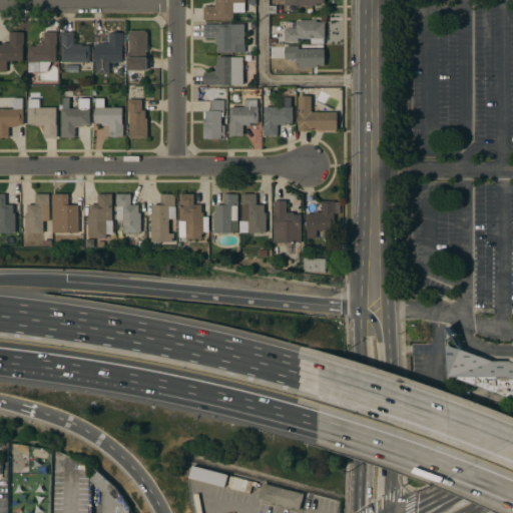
[(245,0),(245,3),(244,3),(244,12),(233,12),(233,19),(203,19),(203,7),(215,6),(215,0),(245,0)]
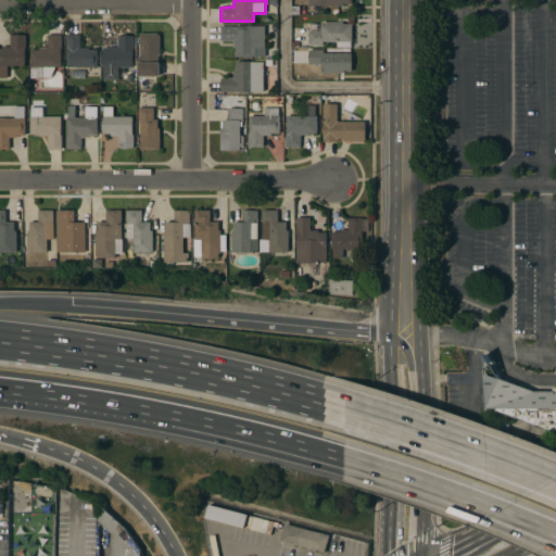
[(323,41),(323,45),(308,45),(308,30),(321,30),(321,24),(323,24),(323,22),(343,22),(343,24),(352,24),(352,41),(351,41),(351,47),(337,47),(337,41),(323,41)]
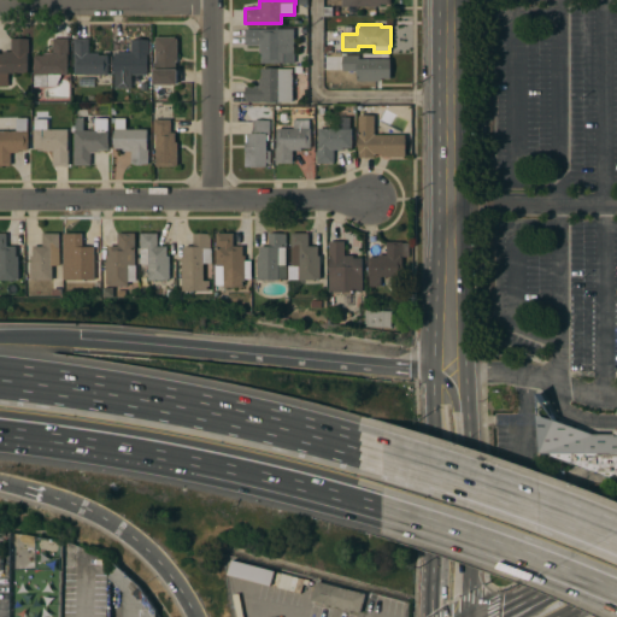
[(294,29),(294,53),(285,53),(285,63),(262,63),(262,53),(259,53),(259,45),(245,45),(245,29),(294,29)]
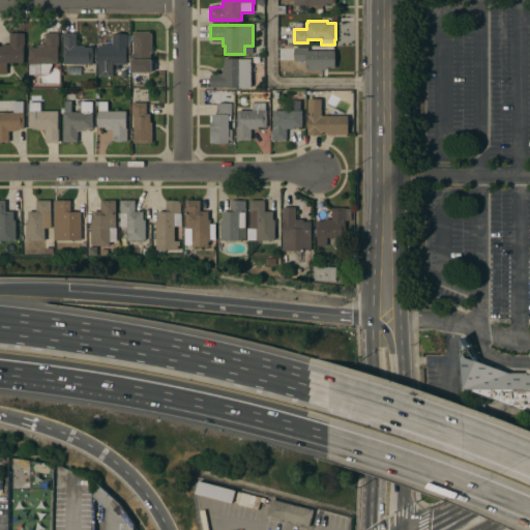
[(131,54),(134,54),(134,32),(150,32),(150,33),(152,33),(152,53),(150,53),(150,59),(152,59),(152,72),(131,72),(131,54)]
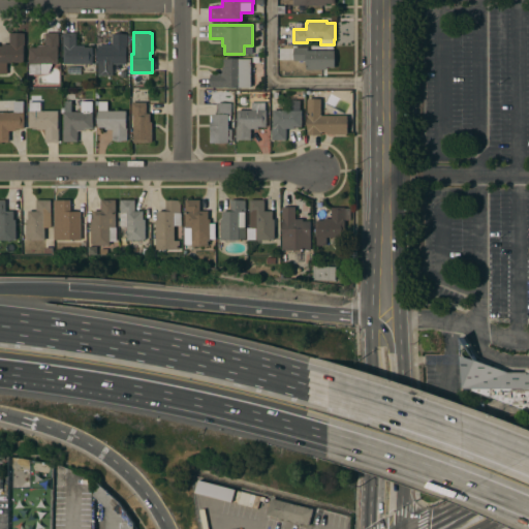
[(25,45),(23,45),(23,62),(7,62),(7,74),(0,74),(0,45),(2,45),(2,44),(10,44),(10,33),(25,33),(25,45)]
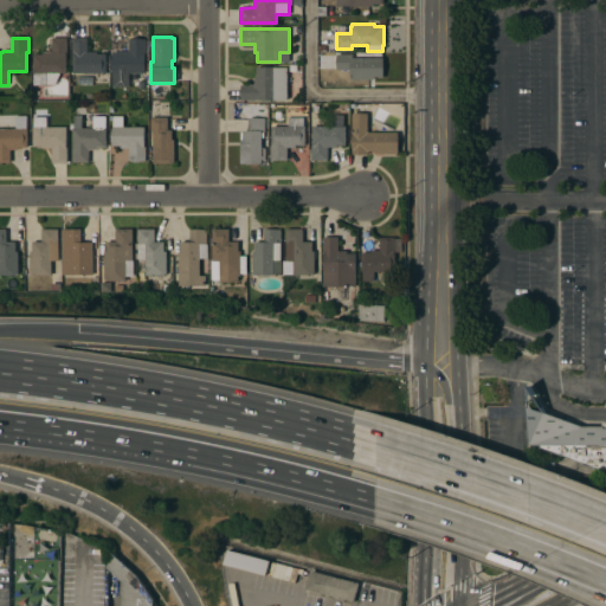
[(33,55),(43,55),(43,52),(52,52),(52,38),(68,38),(68,55),(66,55),(66,73),(60,73),(60,75),(56,84),(47,84),(47,85),(33,85),(33,55)]
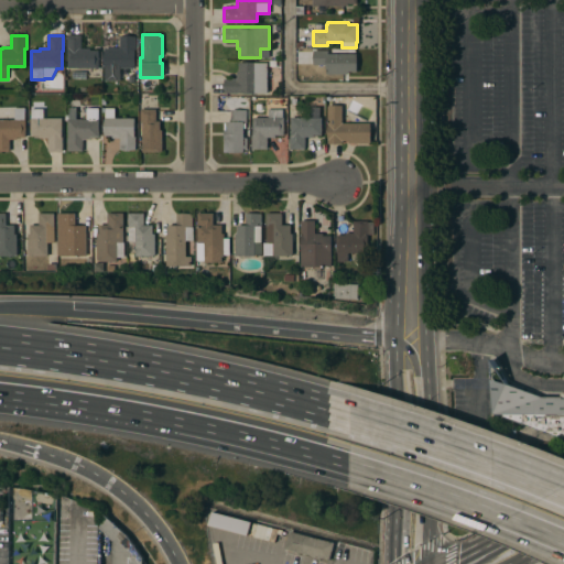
[(68,68),(68,51),(67,51),(67,35),(82,35),(82,49),(90,49),(90,51),(99,51),(99,68),(68,68)]
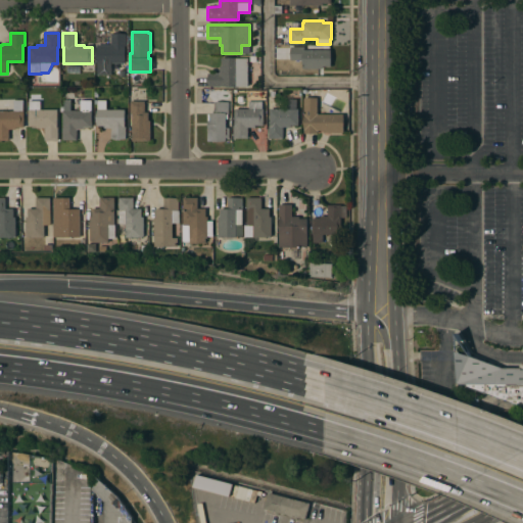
[(97,45),(111,45),(111,35),(126,35),(126,46),(125,46),(125,63),(111,63),(111,75),(97,75),(97,45)]
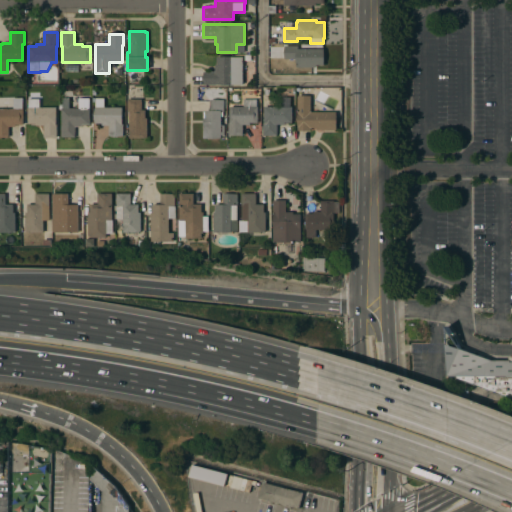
[(324,49),(323,65),(316,65),(316,67),(296,67),(296,59),(284,59),(284,46),(298,46),(298,49),(324,49)]
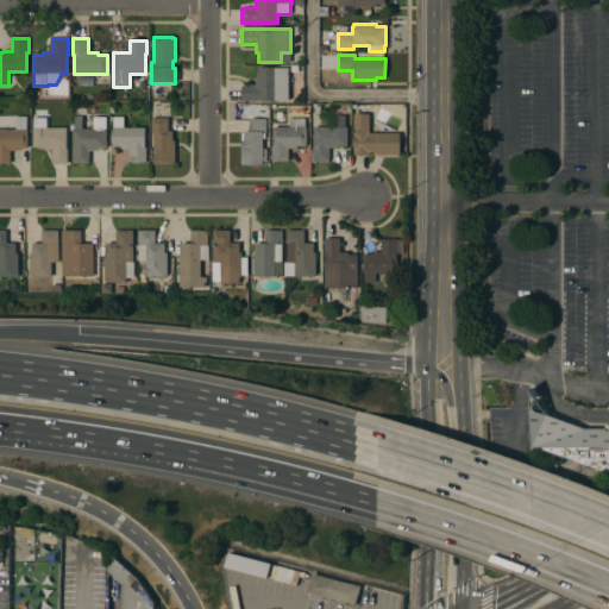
[(257,100),(257,101),(242,101),(242,98),(242,89),(242,86),(256,86),(256,77),(258,77),(258,68),(289,68),(289,100),(257,100)]
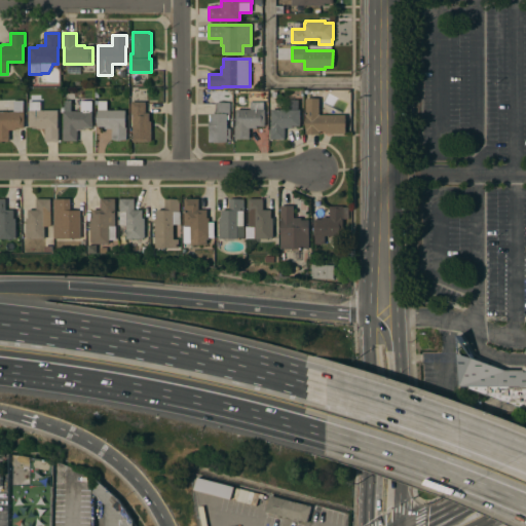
[(129,76),(140,76),(139,82),(132,82),(132,86),(129,86),(129,76)]
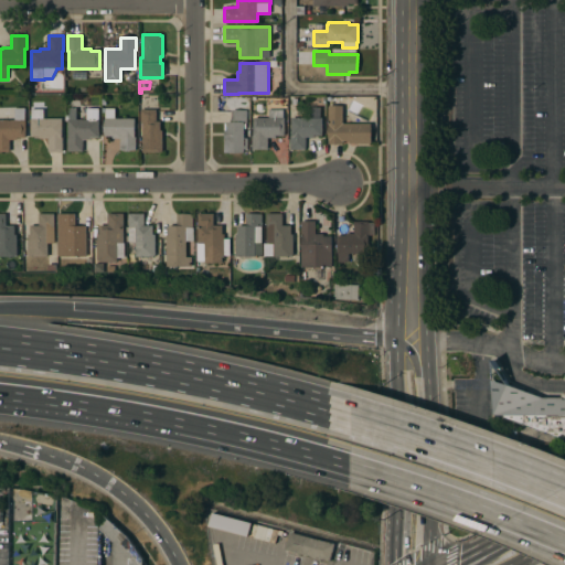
[(62,137),(63,137),(63,151),(49,151),(49,138),(40,138),(40,136),(31,136),(31,109),(32,109),(32,102),(44,102),(44,118),(62,118),(62,137)]
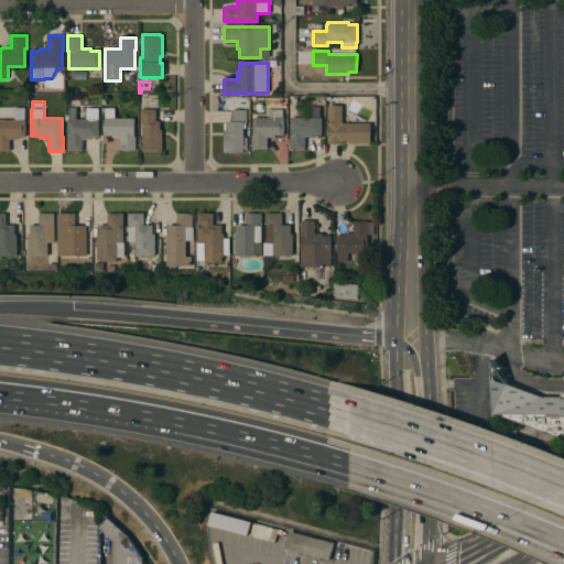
[(312,117),(311,106),(321,106),(321,118),(322,118),(322,134),(313,134),(313,137),(305,137),(305,149),(290,149),(290,136),(291,136),(291,118),(312,117)]
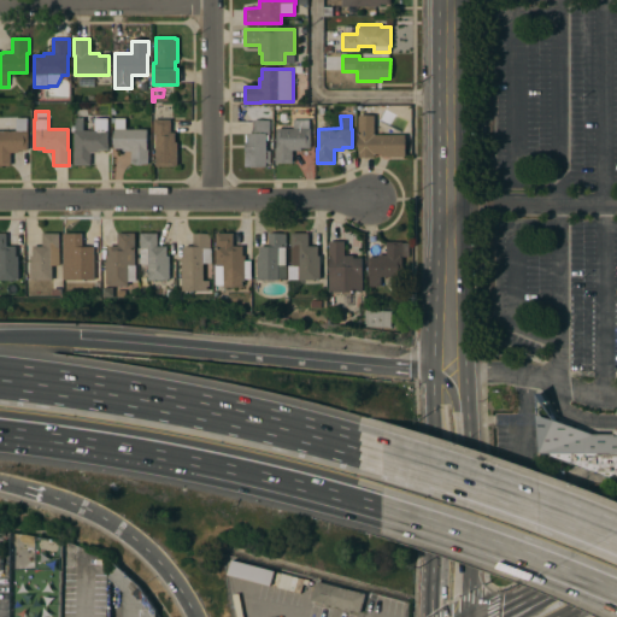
[(358,116),(375,116),(375,135),(405,135),(405,157),(381,157),(381,154),(374,154),(375,157),(359,157),(358,116)]
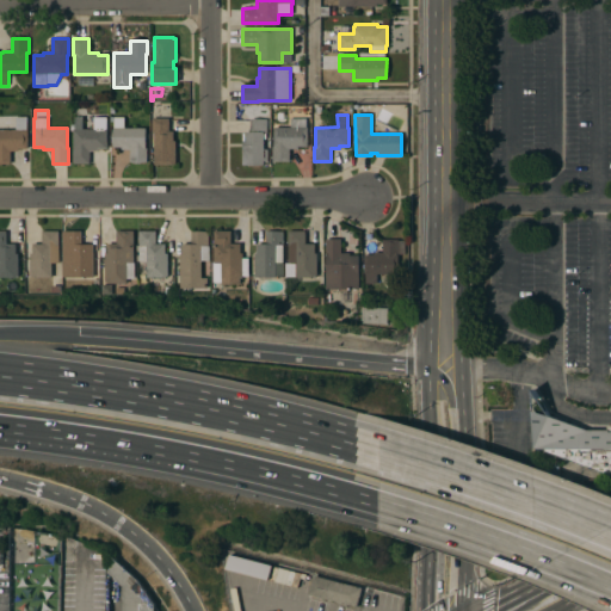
[(0,130),(16,130),(16,117),(26,117),(26,130),(28,130),(28,148),(19,148),(19,152),(11,152),(11,164),(0,164),(0,130)]
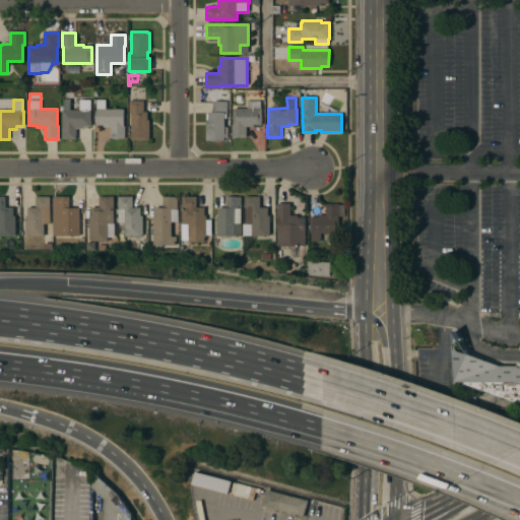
[(124,109),(124,126),(125,126),(125,138),(111,138),(111,127),(104,127),(104,126),(96,125),(96,104),(94,104),(94,100),(105,100),(105,109),(124,109)]
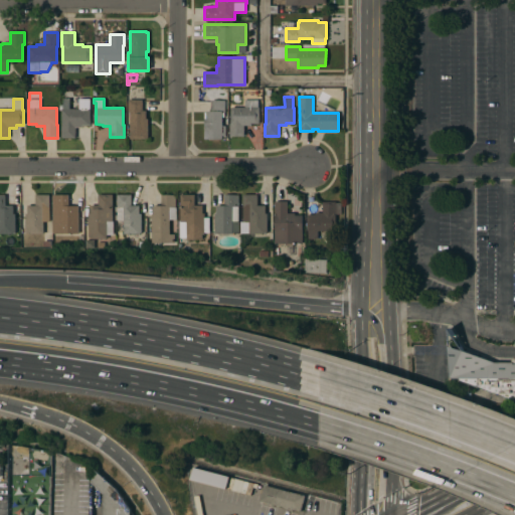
[(61,126),(62,126),(62,111),(60,111),(60,105),(62,105),(62,100),(70,100),(70,110),(91,109),(91,125),(82,126),(82,127),(75,127),(75,138),(62,138),(61,138),(61,126)]
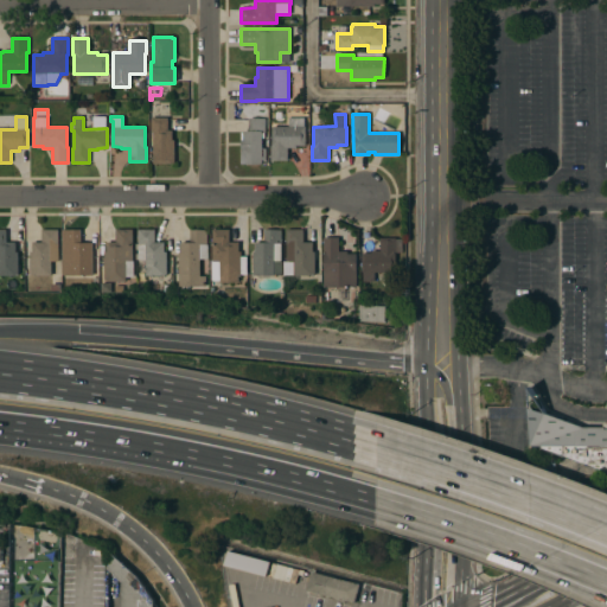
[(153,132),(152,132),(151,117),(167,117),(168,131),(172,131),(172,140),(174,140),(174,163),(172,163),(172,164),(153,164),(153,132)]
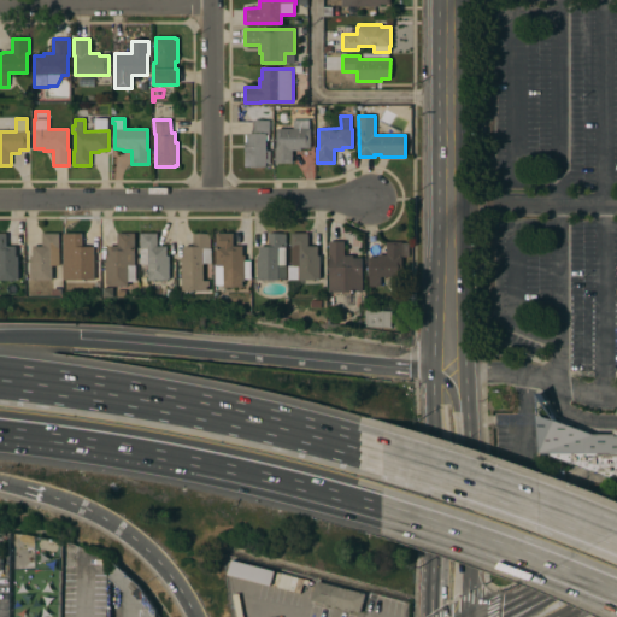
[(275,148),(276,148),(276,129),(293,129),(293,119),(309,119),(310,128),(311,148),(301,148),(301,150),(292,151),(293,163),(275,163),(275,148)]
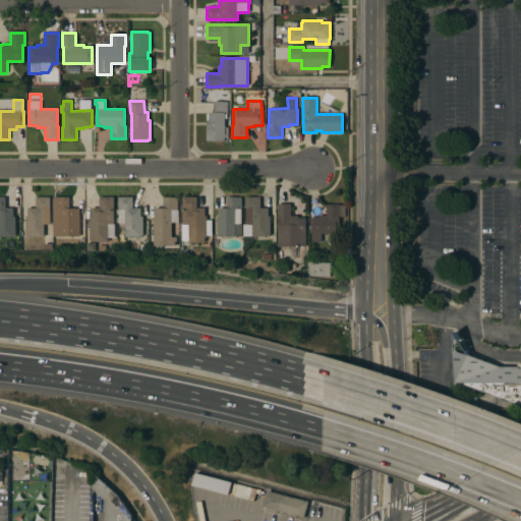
[(227,114),(227,118),(225,118),(225,127),(228,127),(228,137),(225,137),(225,140),(207,140),(207,120),(208,114),(209,114),(209,113),(214,113),(214,102),(227,102),(227,114)]
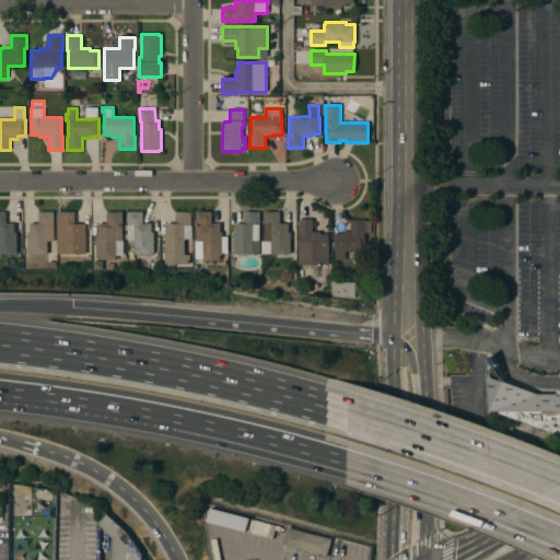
[(0,211),(6,211),(6,223),(14,223),(14,232),(16,232),(16,254),(14,254),(14,255),(0,255),(0,211)]
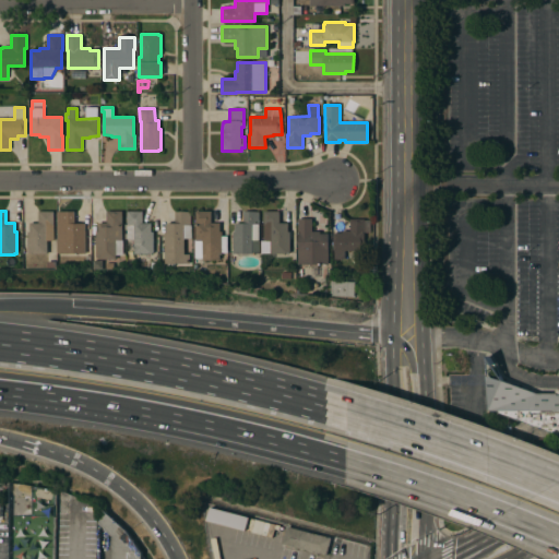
[(58,211),(74,212),(74,224),(85,224),(85,253),(58,253),(58,211)]
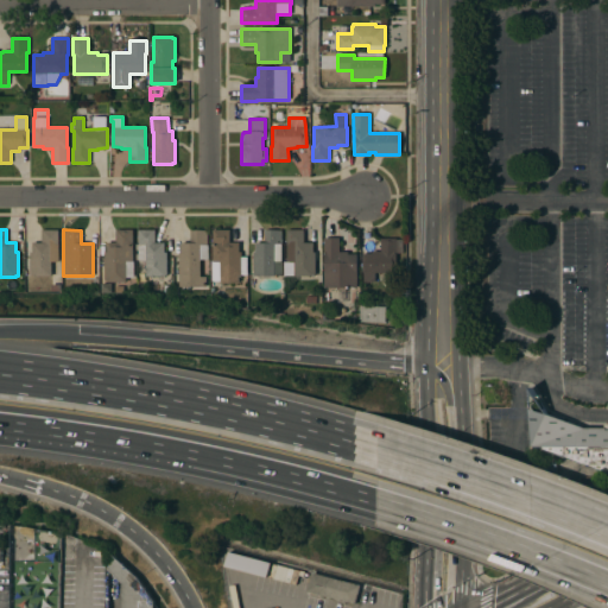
[(105,252),(106,252),(106,242),(116,242),(116,229),(133,229),(133,261),(133,278),(126,278),(126,282),(106,282),(105,282),(105,252)]
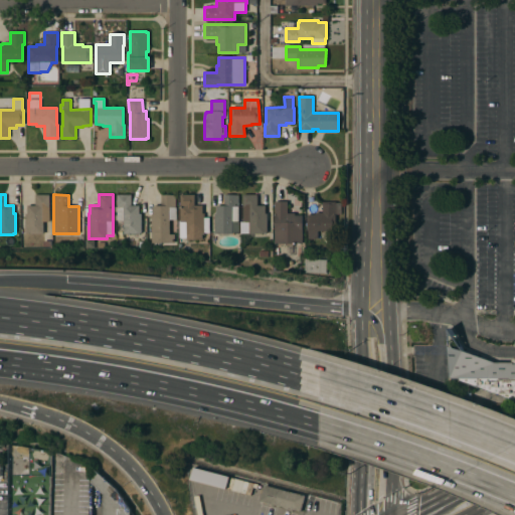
[(179,222),(180,222),(180,194),(194,194),(194,205),(202,205),(202,213),(204,213),(204,217),(209,217),(209,233),(202,233),(202,239),(186,239),(186,238),(179,238),(179,222)]
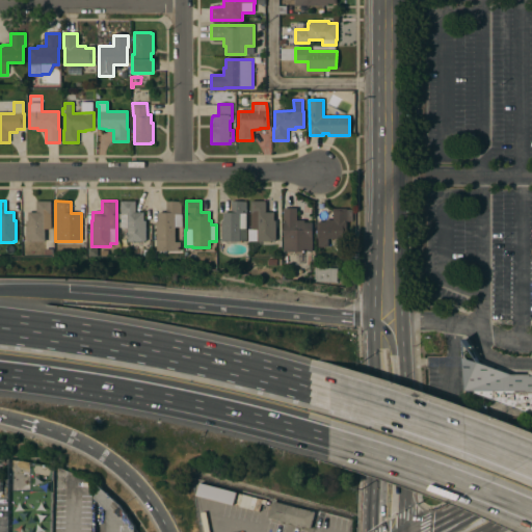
[(251,201),(266,202),(266,212),(274,212),(274,220),(275,220),(275,240),(273,240),(273,241),(250,241),(249,230),(251,230),(251,201)]
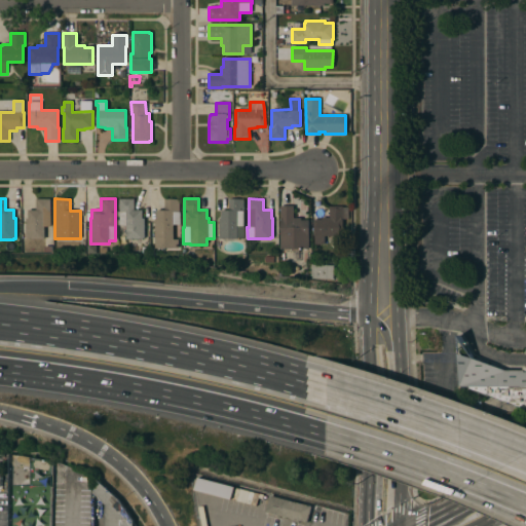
[(26,219),(28,219),(28,210),(36,210),(36,199),(50,199),(50,226),(44,226),(44,239),(28,239),(28,238),(26,238),(26,219)]
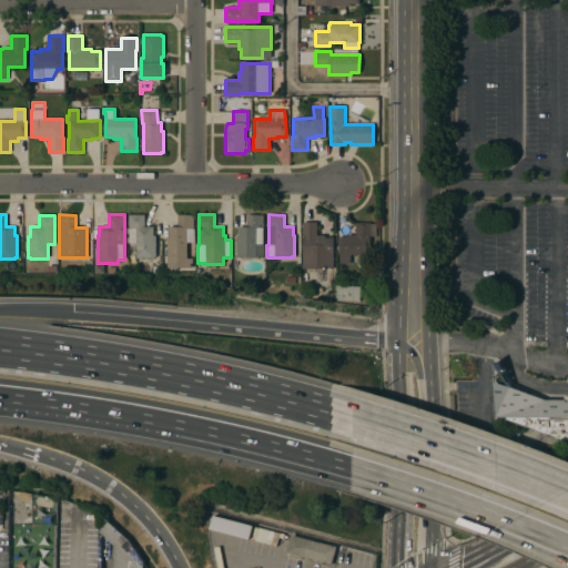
[(137,243),(130,243),(130,215),(144,215),(144,226),(154,226),(154,235),(155,235),(155,257),(153,257),(137,257),(137,243)]
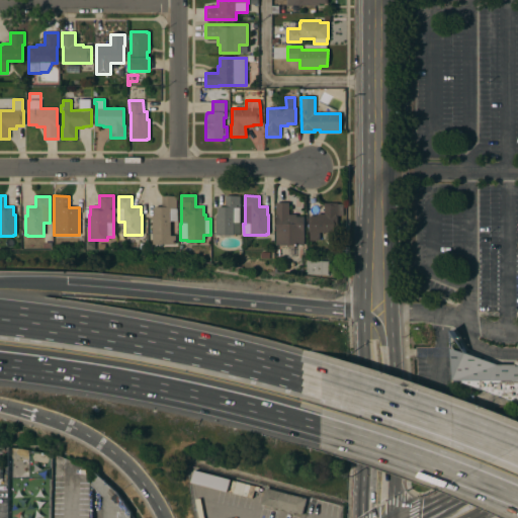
[(152,214),(154,214),(154,207),(162,206),(162,196),(176,196),(177,208),(177,221),(170,221),(170,236),(175,236),(175,244),(153,244),(152,214)]
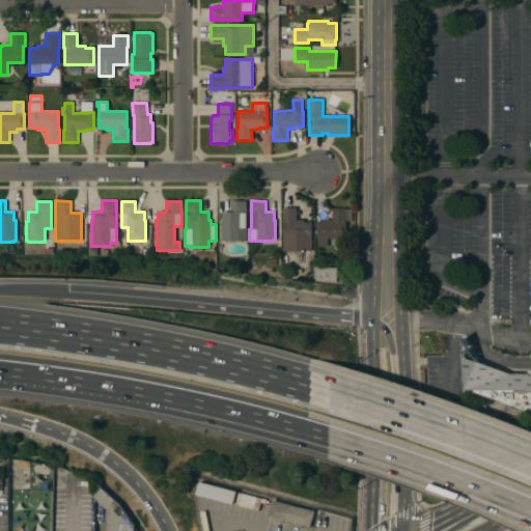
[(221,241),(221,220),(223,220),(223,213),(231,212),(231,201),(246,201),(246,213),(246,229),(247,229),(247,240),(240,240),(240,241),(236,241),(236,244),(225,244),(225,241),(221,241)]
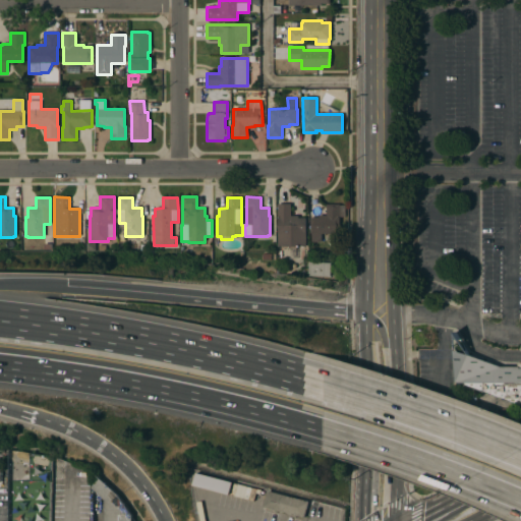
[(278,204),(291,204),(291,216),(298,216),(298,218),(306,218),(306,246),(278,246),(278,204)]
